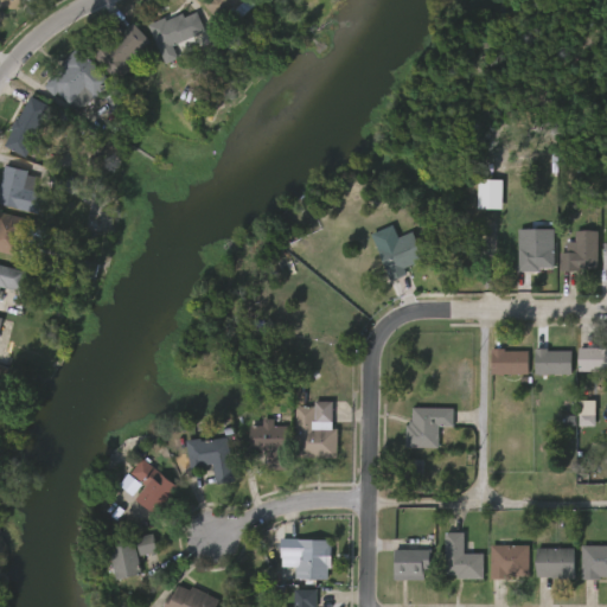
[(21,0),(20,10),(4,8),(4,0),(21,0)]
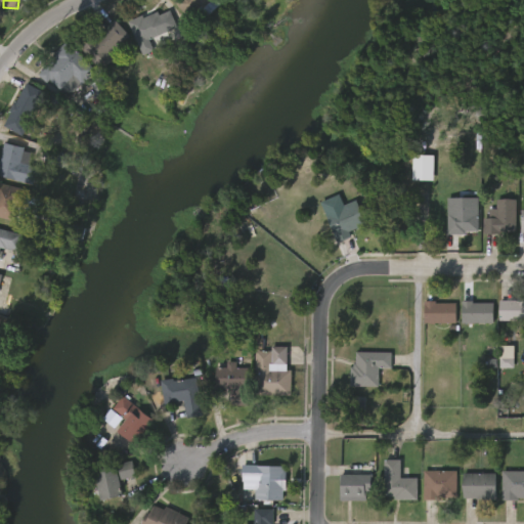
[(216,0),(220,4),(206,17),(199,9),(188,17),(175,3),(178,0),(216,0)]
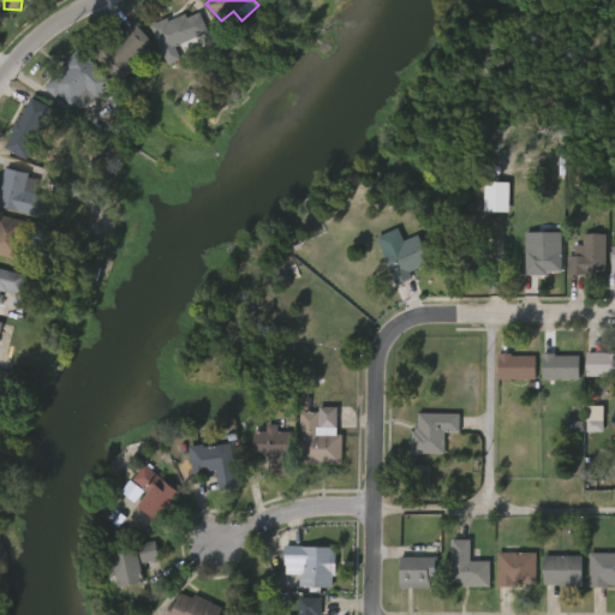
[(198,12),(208,31),(179,45),(186,60),(169,67),(149,25),(166,18),(168,22),(184,13),(186,18),(198,12)]
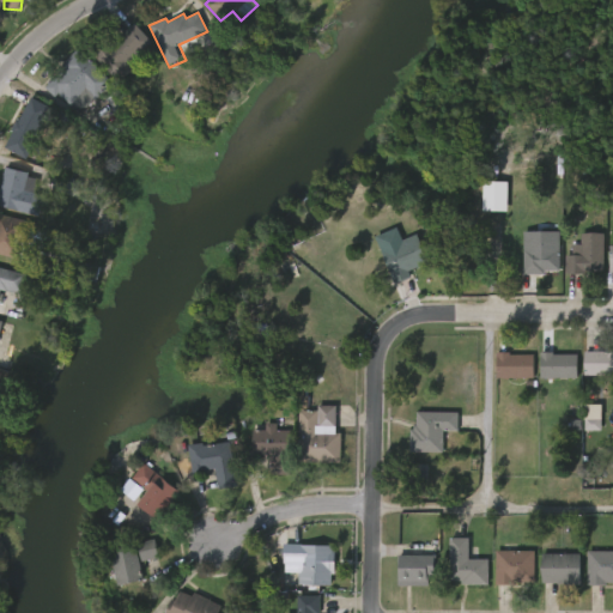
[(150,41),(126,62),(133,70),(119,83),(95,56),(108,43),(110,46),(134,24),(150,41)]
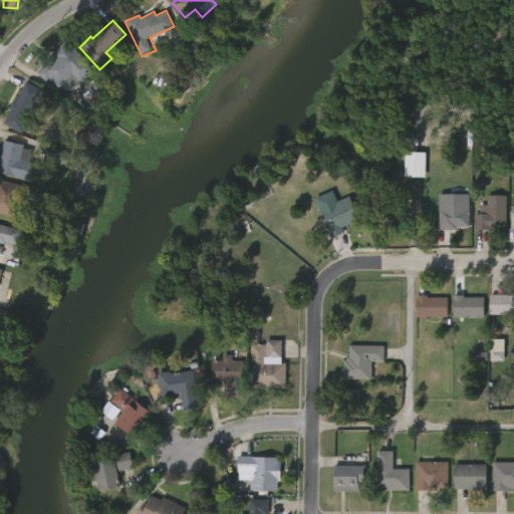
[(94,70),(81,82),(72,73),(55,90),(37,72),(52,57),(50,55),(65,40),(94,70)]
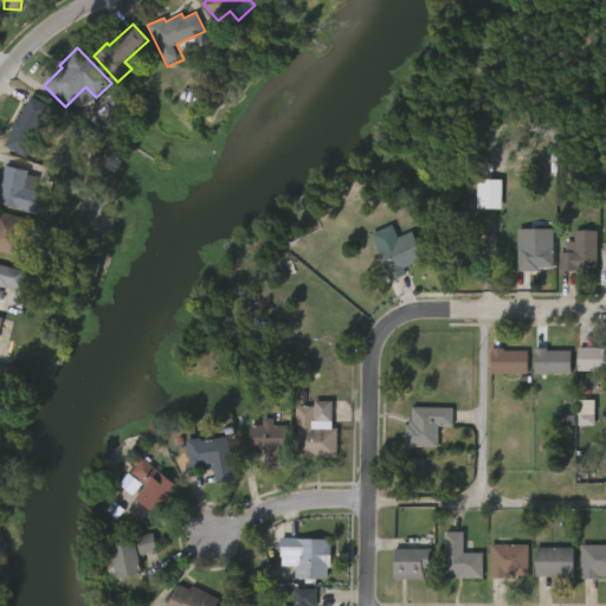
[(121,118),(104,98),(117,86),(134,107),(121,118)]
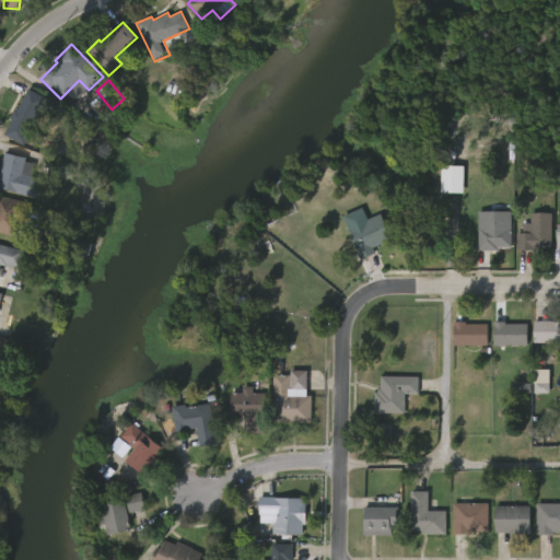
[(50,98),(45,111),(42,109),(26,147),(4,136),(27,88),(50,98)]
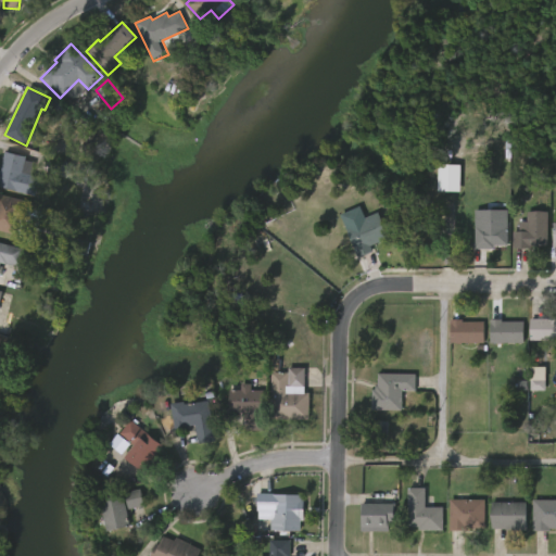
[(39,178),(34,198),(0,188),(0,166),(4,151),(25,156),(24,161),(33,164),(29,176),(39,178)]
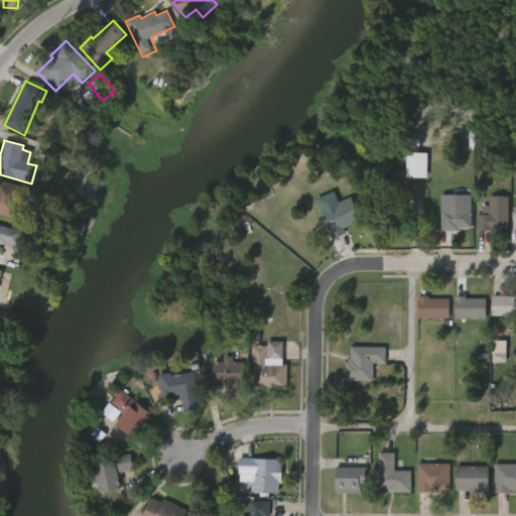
[(35,197),(33,207),(29,206),(25,220),(14,217),(13,219),(0,215),(0,180),(29,188),(27,195),(35,197)]
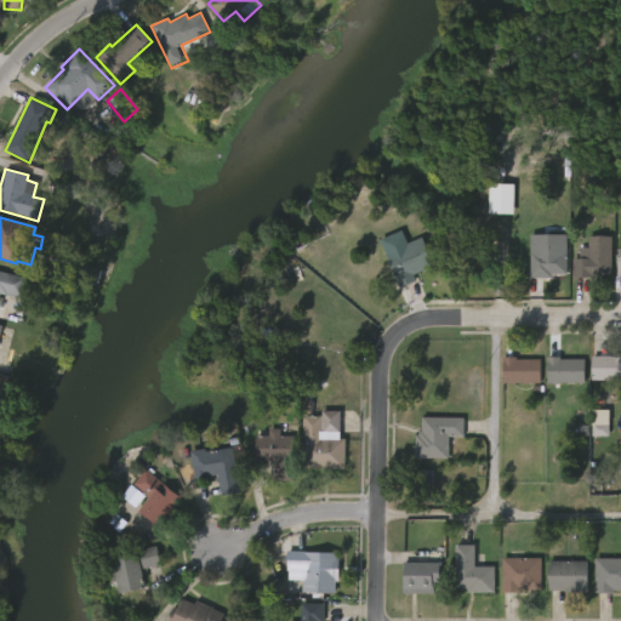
[(542,278),(530,278),(530,235),(568,235),(567,275),(551,275),(551,279),(542,278)]
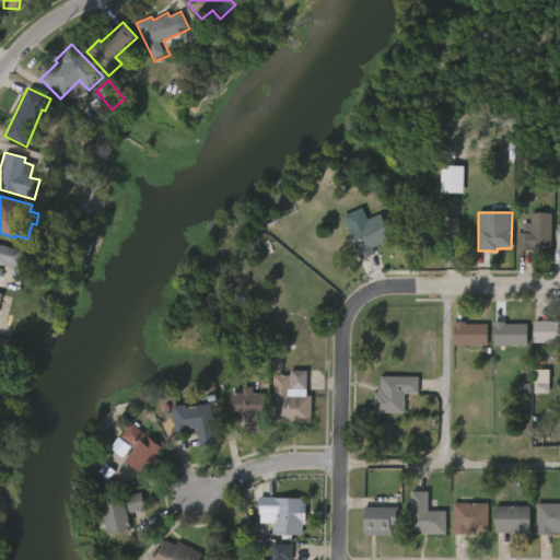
[(366,257),(362,259),(349,229),(384,213),(395,240),(375,247),(377,253),(366,257)]
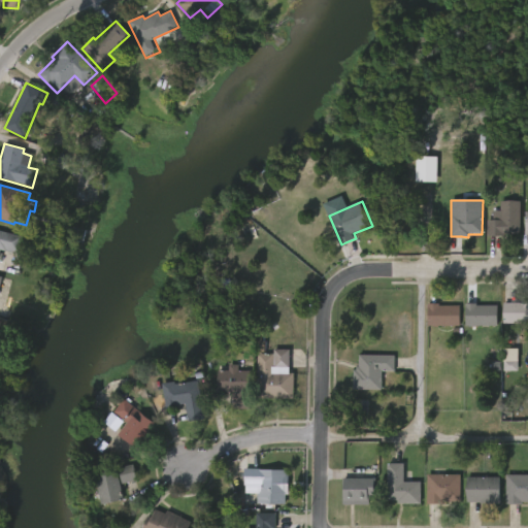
[(490,236),(487,236),(487,220),(492,220),(492,210),(500,211),(500,201),(520,201),(520,234),(504,234),(504,237),(490,236)]
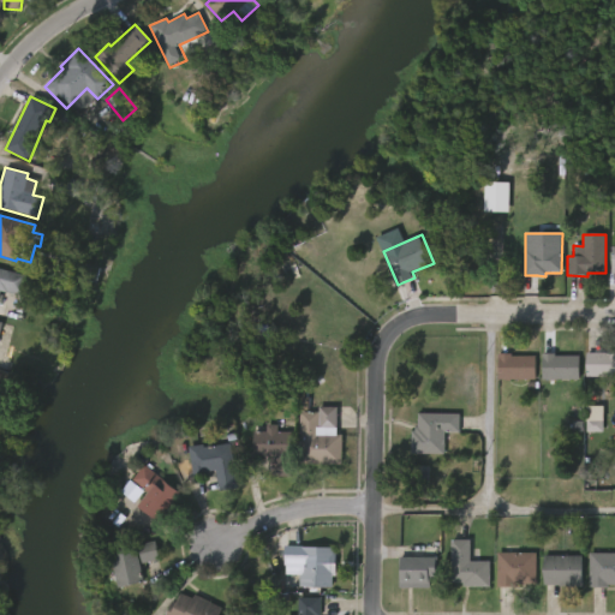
[(0,269),(25,276),(19,297),(0,291),(0,269)]
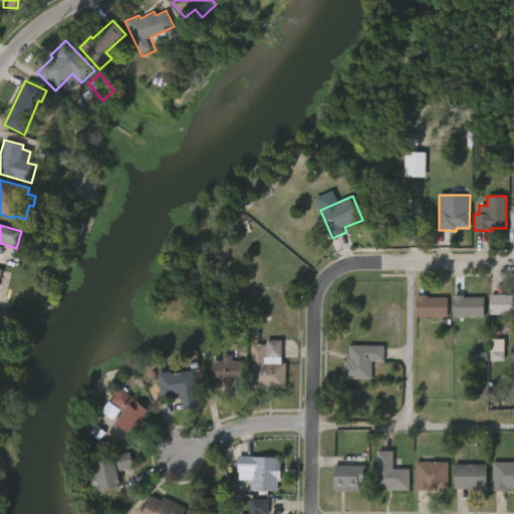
[(464,293),(464,296),(484,296),(484,316),(453,315),(453,293),(464,293)]
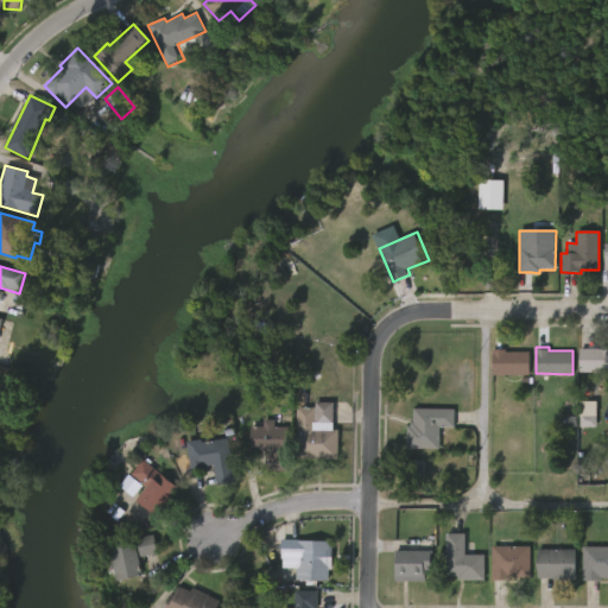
[(607,347),(607,372),(578,372),(578,347),(607,347)]
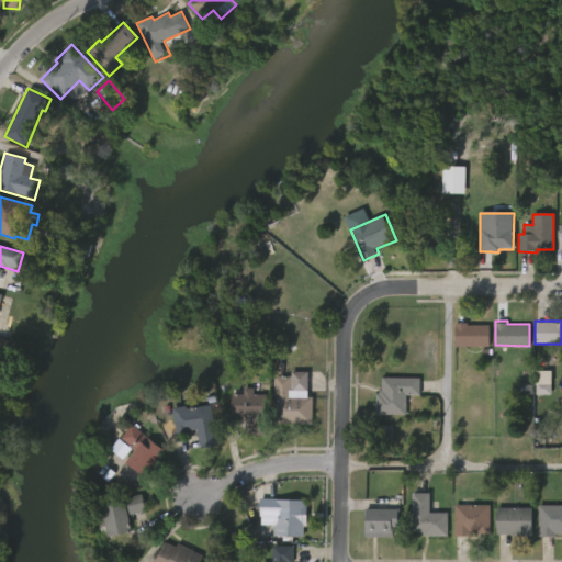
[(467,322),(467,324),(490,325),(489,346),(454,346),(453,322),(467,322)]
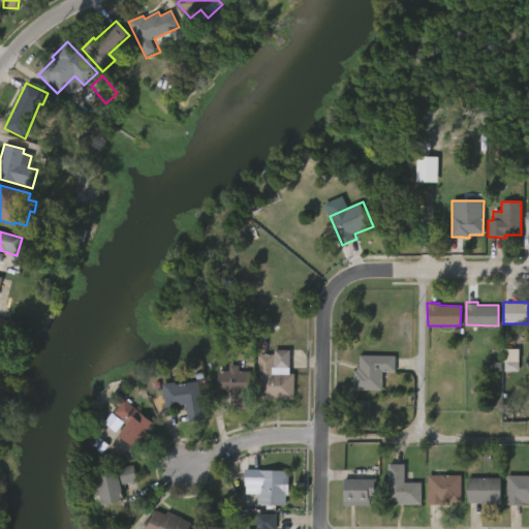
[(288,367),(288,373),(293,373),(293,398),(274,398),(274,402),(259,401),(260,398),(257,398),(258,374),(257,374),(257,353),(274,353),(274,349),(288,349),(288,367)]
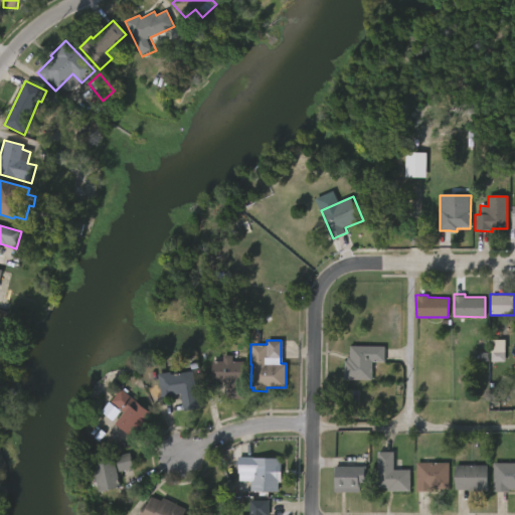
[(492,362),(505,361),(505,340),(491,340),(492,362)]
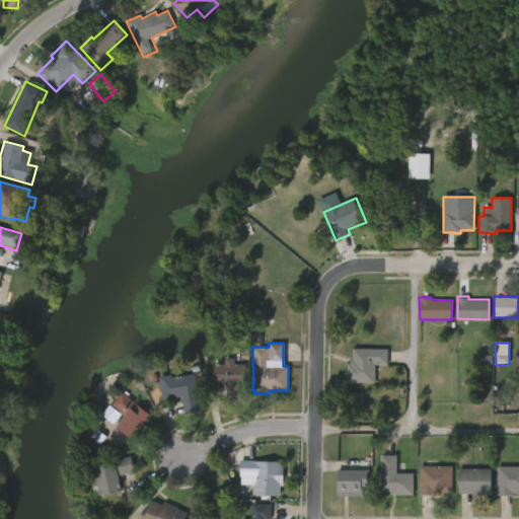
[(375,382),(346,382),(346,363),(349,363),(349,359),(352,359),(352,348),(387,348),(387,365),(375,365),(375,382)]
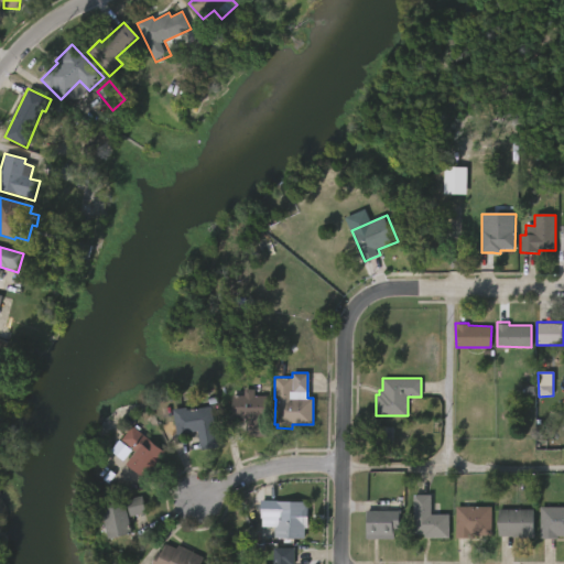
[(255,388),(255,394),(266,396),(266,436),(248,435),(248,418),(230,416),(231,394),(245,394),(245,388),(255,388)]
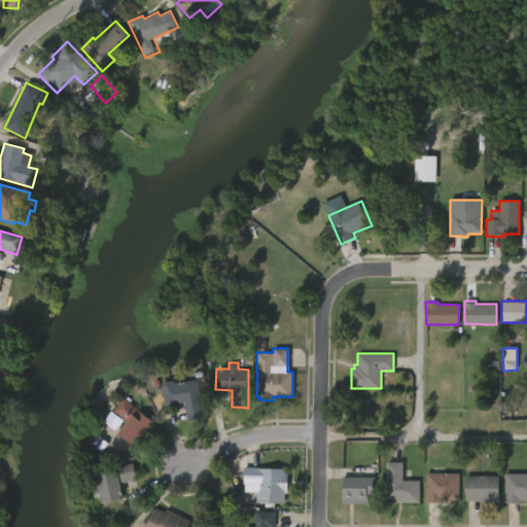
[(197,378),(203,418),(186,420),(185,407),(178,408),(177,406),(164,408),(161,382),(174,380),(174,382),(197,378)]
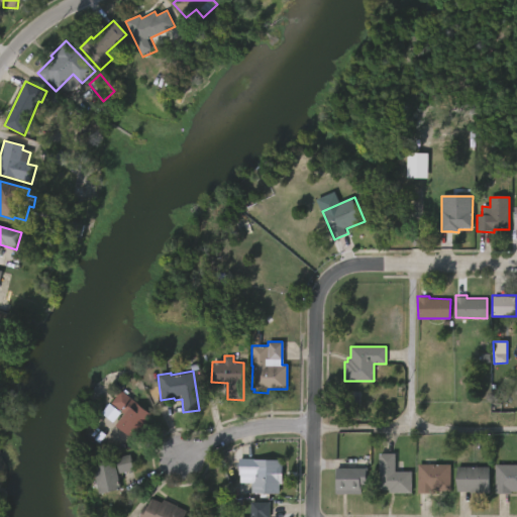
[(131,437),(114,424),(123,413),(111,403),(121,390),(150,413),(131,437)]
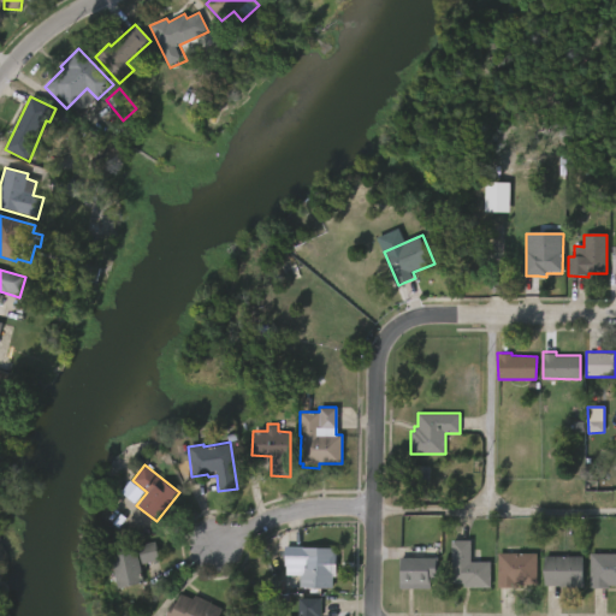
[(471,539),(471,561),(491,562),(491,587),(465,587),(465,584),(451,584),(451,539),(471,539)]
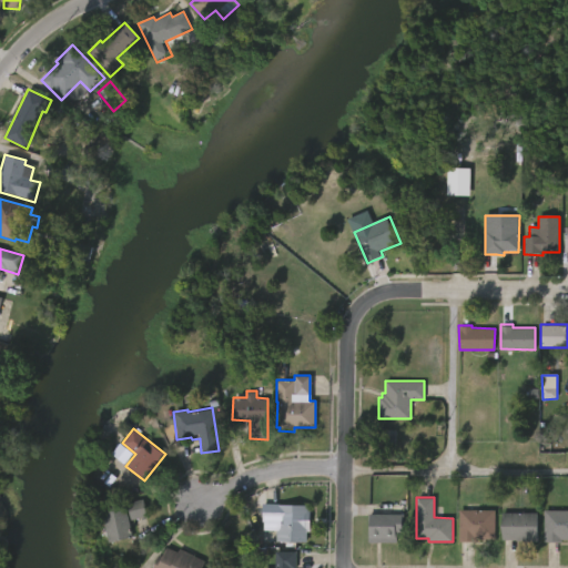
[(128,504),(131,520),(148,517),(144,499),(128,504)]
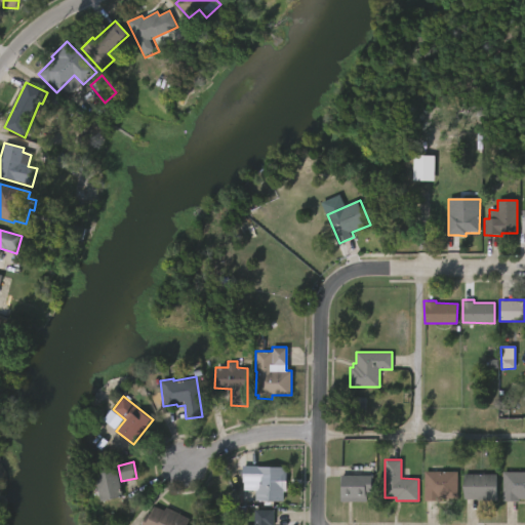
[(119,496),(101,501),(92,470),(115,465),(121,496),(119,496)]
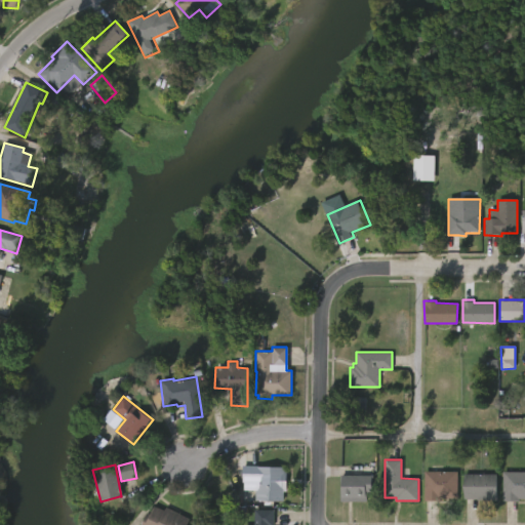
[(260,467),(287,468),(287,491),(285,491),(285,501),(257,500),(257,490),(245,490),(244,476),(240,476),(240,469),(244,469),(244,466),(260,467)]
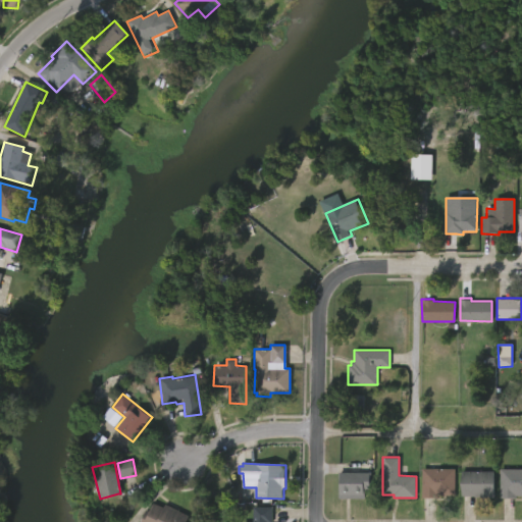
[(424,498),(421,498),(422,468),(455,468),(455,496),(437,494),(437,498),(424,498)]
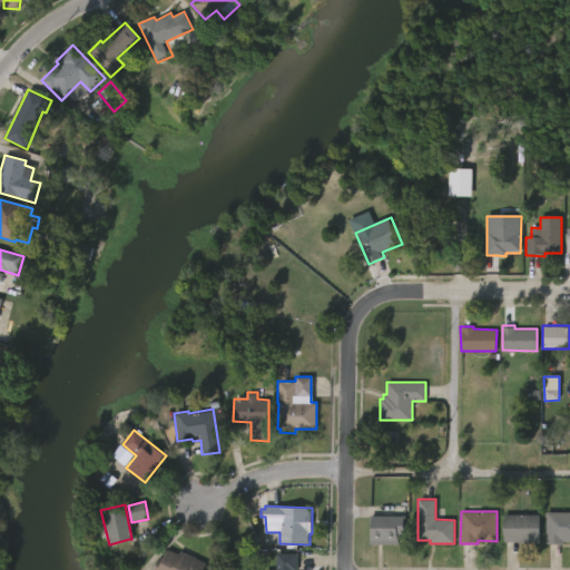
[(569,541),(549,542),(546,542),(546,511),(569,511),(569,541)]
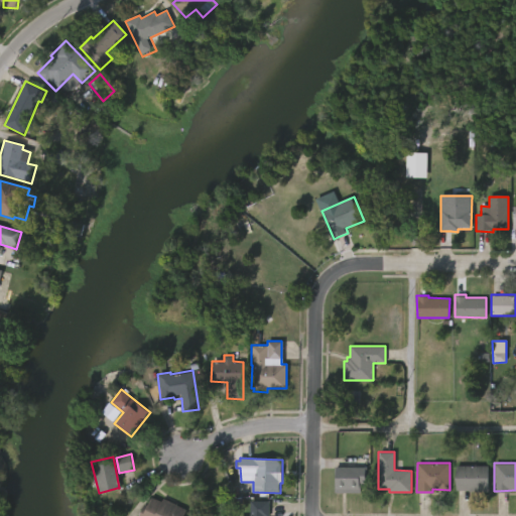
[(362,484),(362,492),(337,492),(337,484),(336,484),(336,466),(369,467),(368,484),(362,484)]
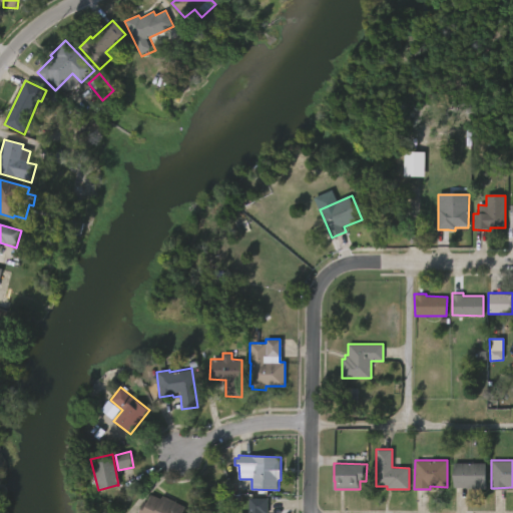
[(485,463),(485,485),(486,485),(486,489),(453,487),(454,463),(485,463)]
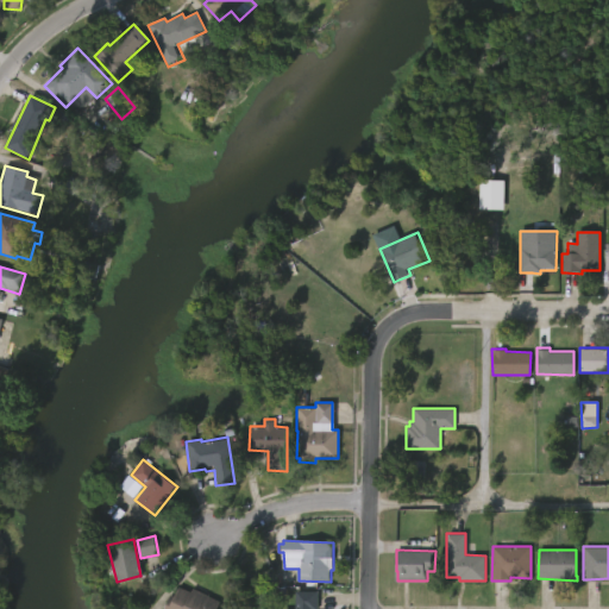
[(183,589),(190,592),(192,589),(219,602),(215,608),(162,608),(170,594),(174,596),(179,586),(183,589)]
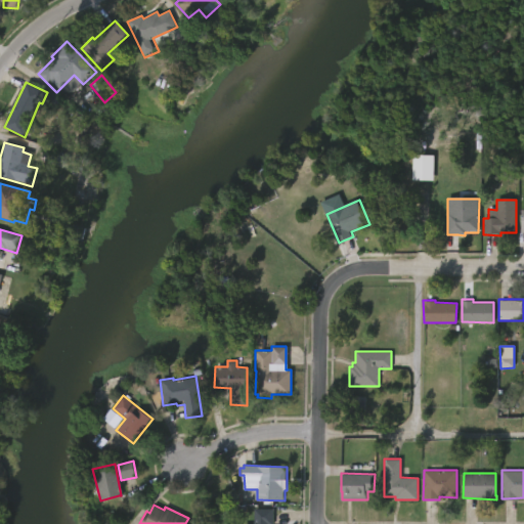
[(273,513),(272,523),(253,523),(253,509),(273,509),(273,513)]
